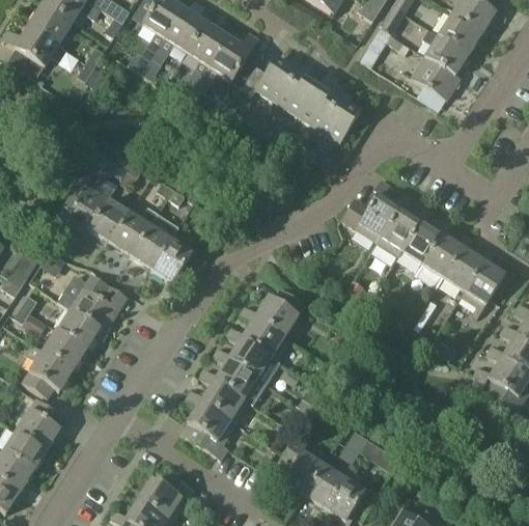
[(95,20),(101,10),(84,0),(44,0),(43,3),(73,23),(80,10),(95,20)]
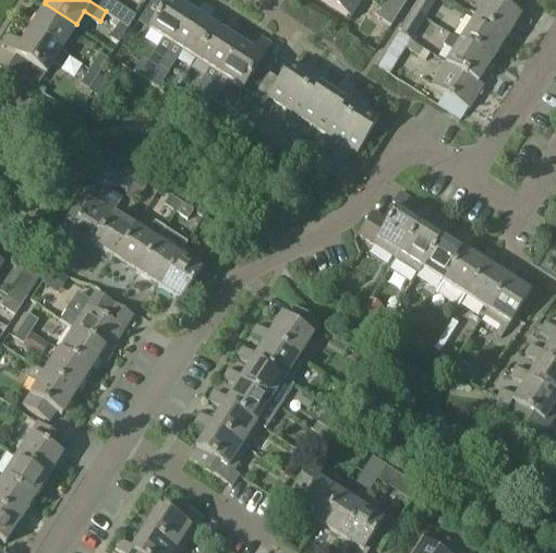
[(119,20),(129,25),(137,11),(120,0),(88,0),(106,11),(119,20)]
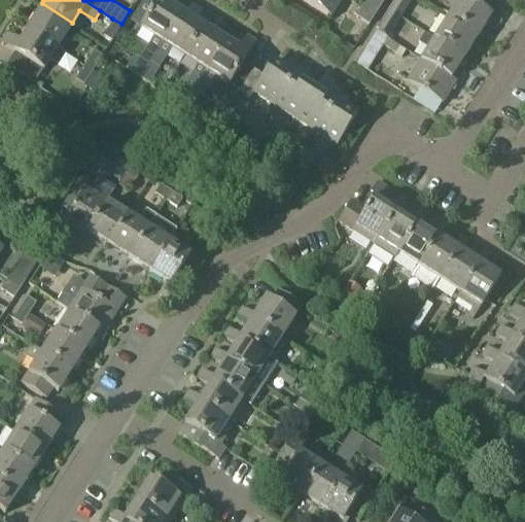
[(151,58),(182,10),(166,0),(158,0),(141,26),(154,34),(143,53),(151,58)]
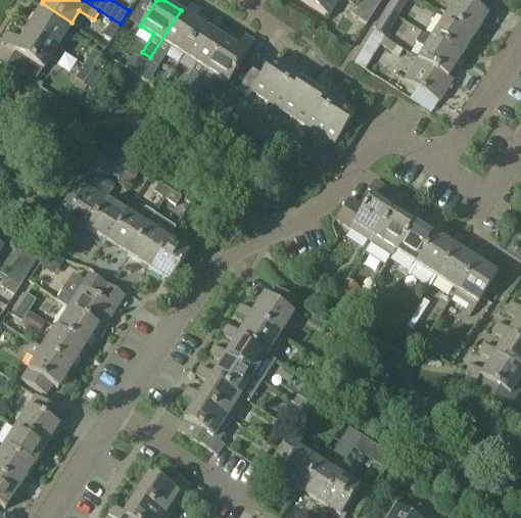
[(306,0),(330,14),(338,0),(306,0)]
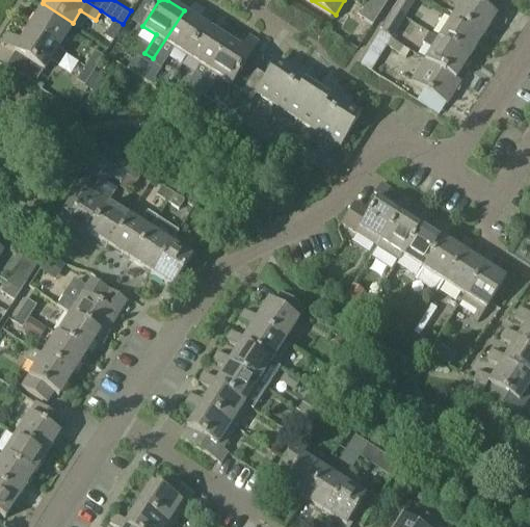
[(367,0),(359,11),(374,22),(387,0),(367,0)]
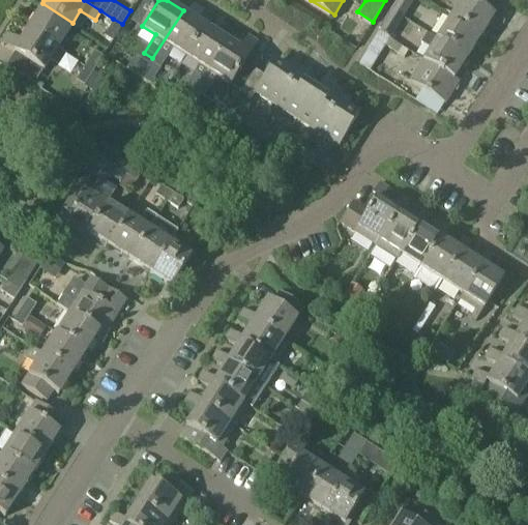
[(400,0),(393,9),(403,15),(409,5),(402,0),(400,0)]
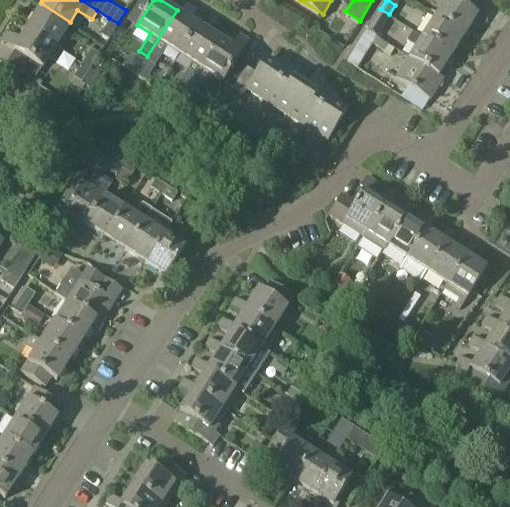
[(472,10),(478,0),(445,0),(436,15),(465,34),(478,13),(472,10)]
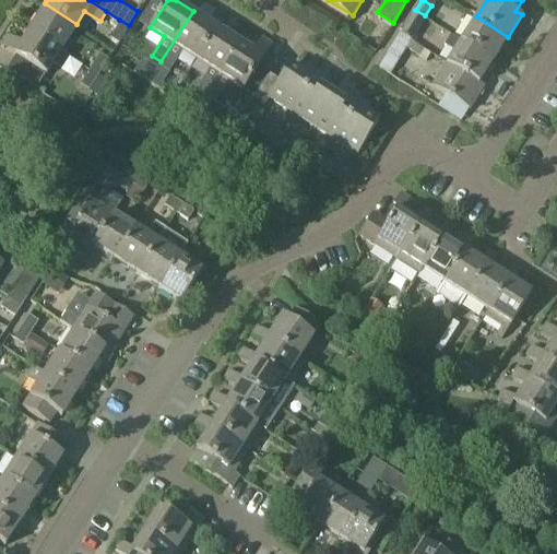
[(61,48),(76,24),(45,3),(30,27),(61,48)]
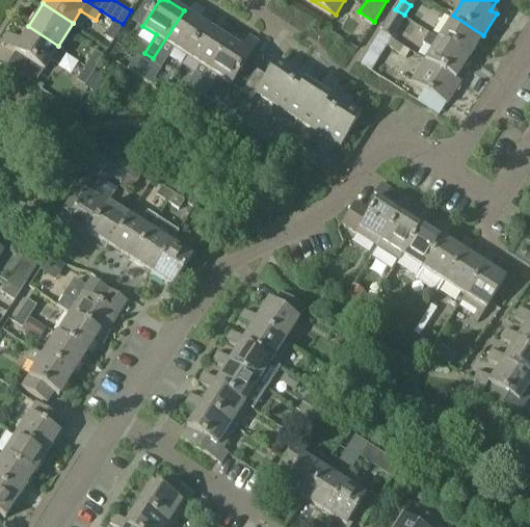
[(404,15),(395,9),(389,19),(398,24),(404,15)]
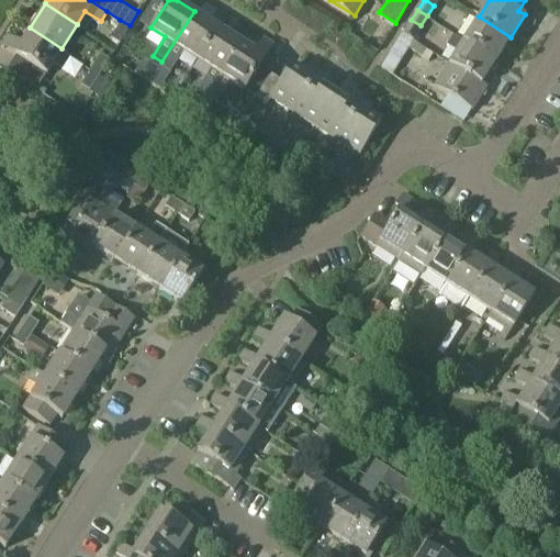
[(198,57),(219,26),(194,11),(161,62),(171,68),(185,48),(198,57)]
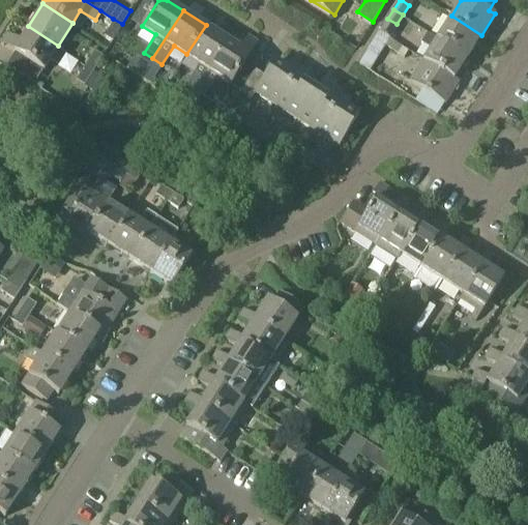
[(468,56),(481,35),(451,16),(438,35),(438,37),(468,56)]
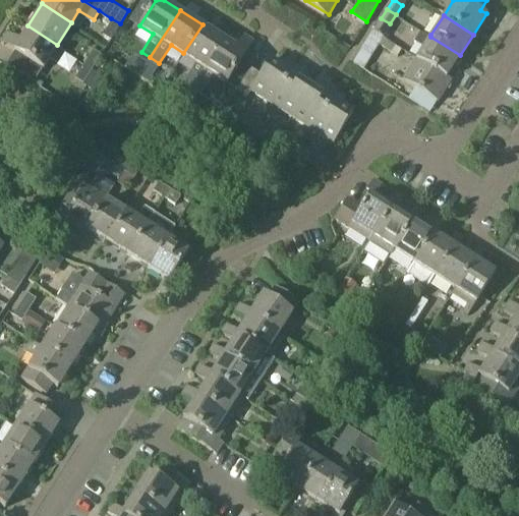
[(111,37),(120,23),(111,18),(103,32),(111,37)]
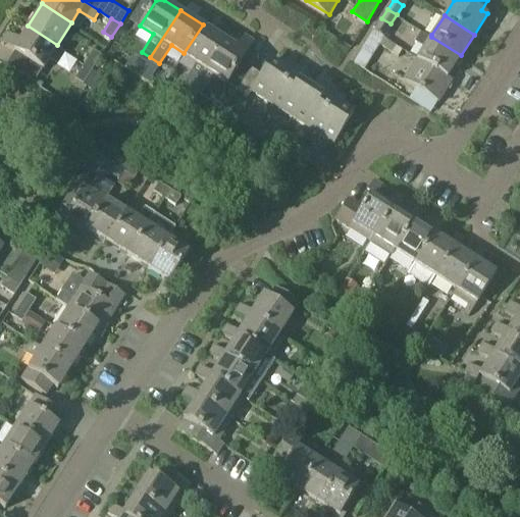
[(206,66),(224,38),(203,24),(184,53),(196,61),(184,80),(194,86),(202,72),(201,71),(205,66),(206,66)]
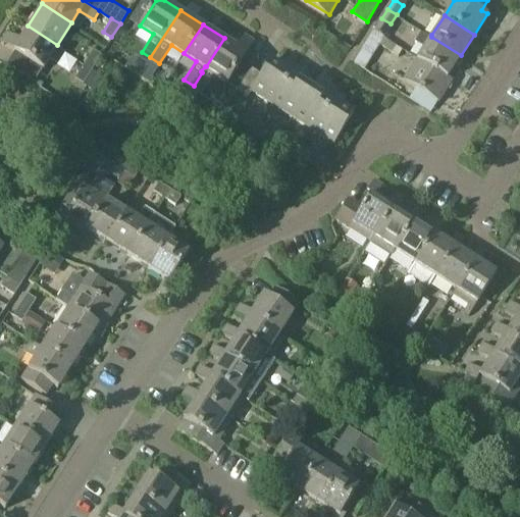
[(37,76),(57,45),(28,26),(6,57),(37,76)]
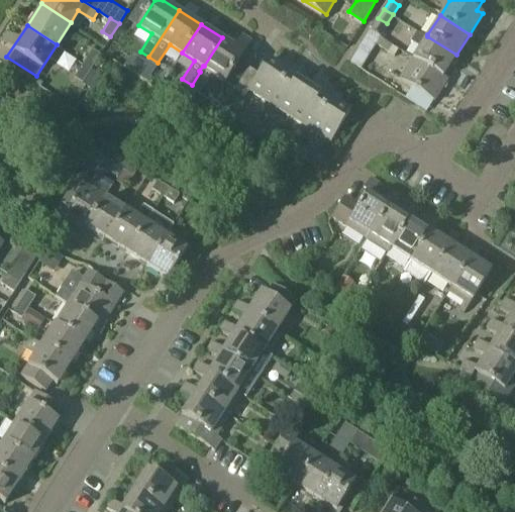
[(444,75),(456,55),(427,36),(427,34),(418,28),(412,37),(422,44),(414,57),(443,76),(444,75)]
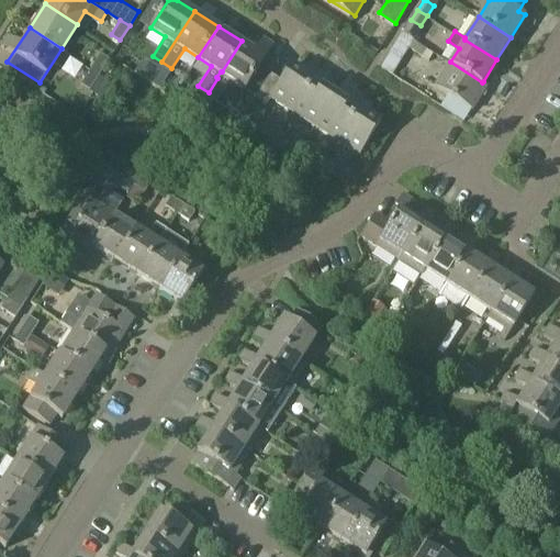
[(434,51),(403,32),(382,65),(393,71),(411,44),(430,56),(434,51)]
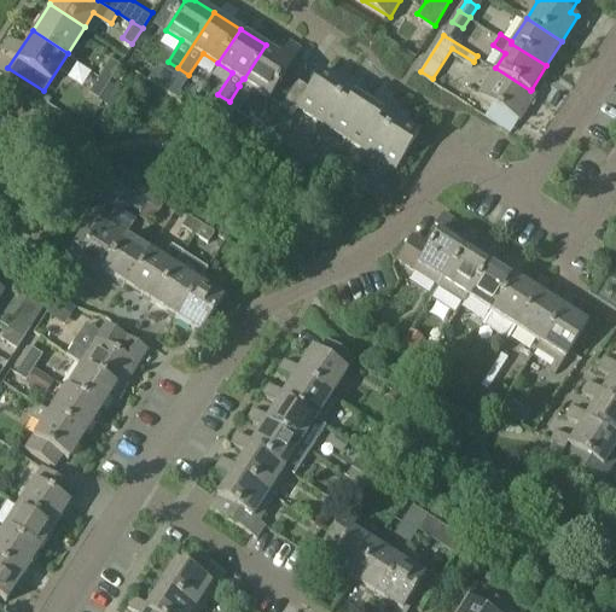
[(283,103),(300,76),(286,68),(291,60),(266,45),(244,79),(269,95),(283,103)]
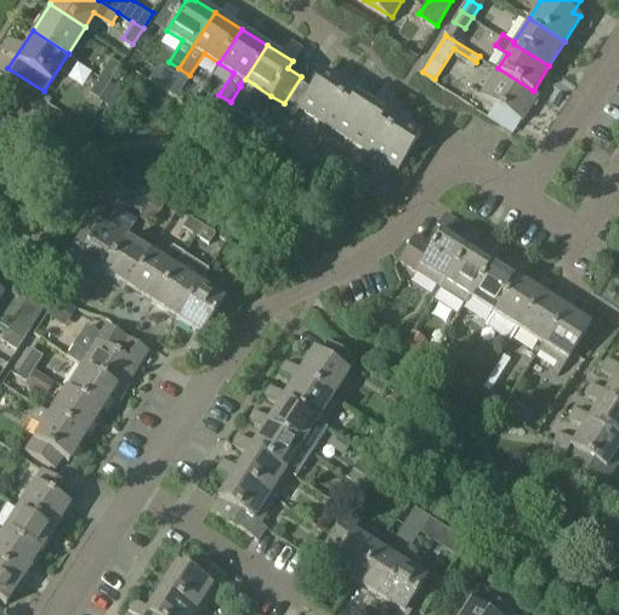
[(111,56),(100,73),(111,80),(111,79),(120,63),(111,56)]
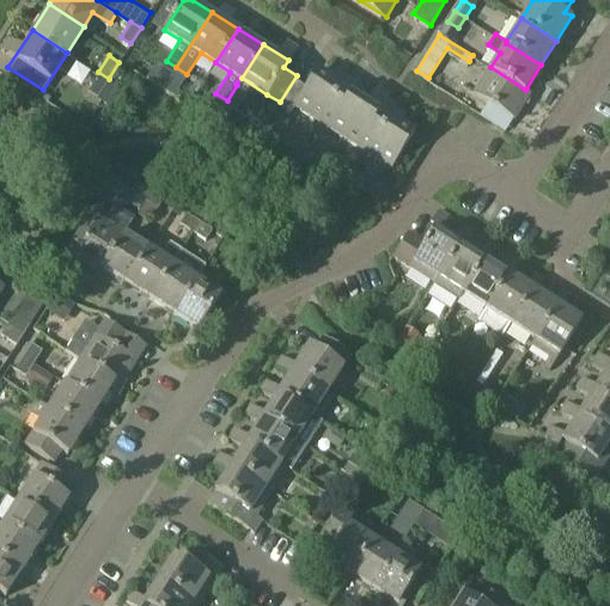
[(156,65),(148,77),(165,86),(176,67),(168,62),(156,65)]
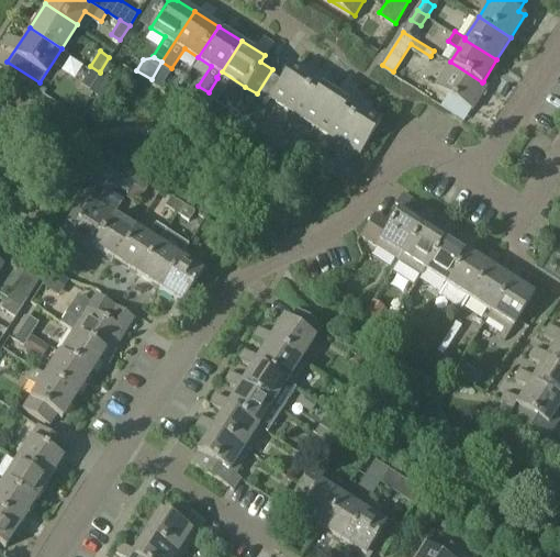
[(489,85),(483,81),(482,82),(450,62),(436,84),(448,91),(441,102),(465,117),(471,107),(474,108),(489,85)]
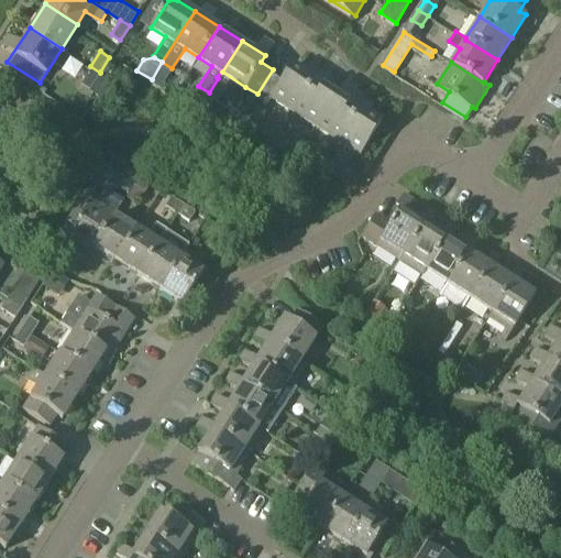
[(295,110),(319,73),(308,65),(305,72),(292,64),(284,76),(273,69),(257,94),(268,101),(272,96),(295,110)]
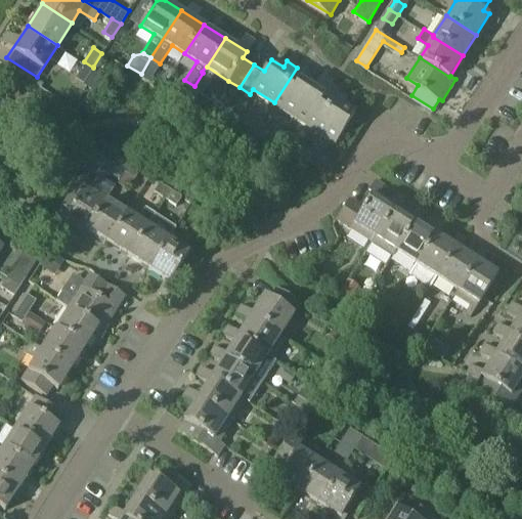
[(84,81),(93,68),(84,61),(75,76),(84,81)]
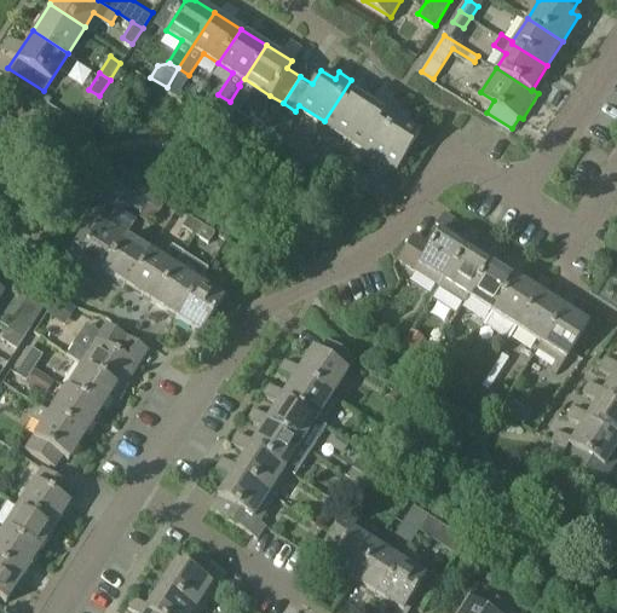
[(110,80),(99,96),(110,103),(121,85),(110,79),(110,80)]
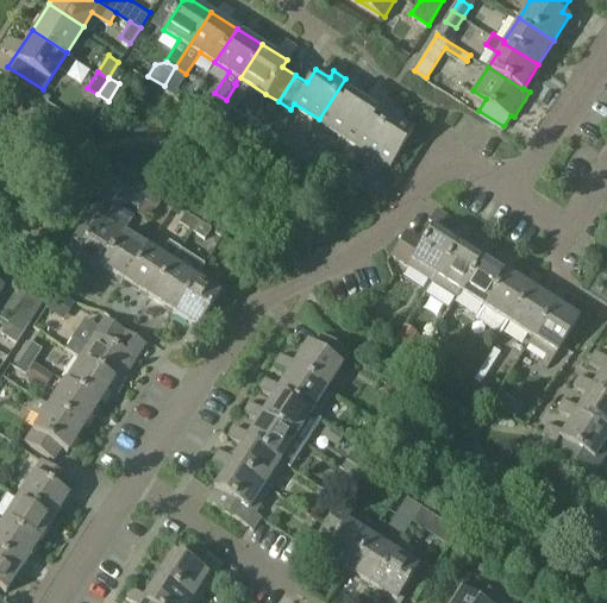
[(342,134),(364,99),(351,90),(355,85),(345,79),(319,119),(342,134)]
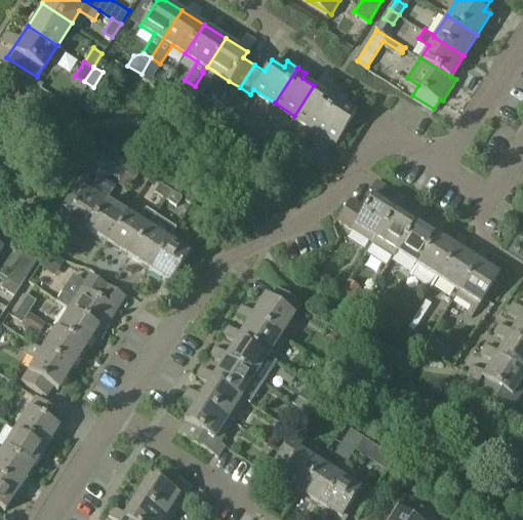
[(203,73),(195,86),(204,92),(213,79),(203,73)]
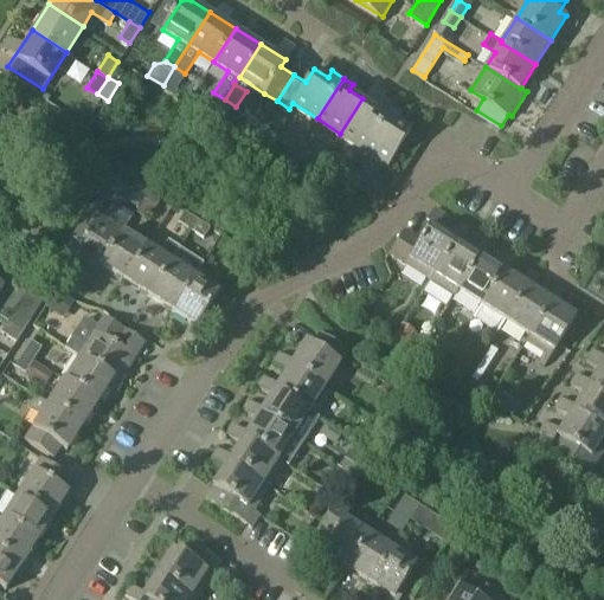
[(365,149),(391,108),(380,101),(376,108),(362,98),(340,134),(365,149)]
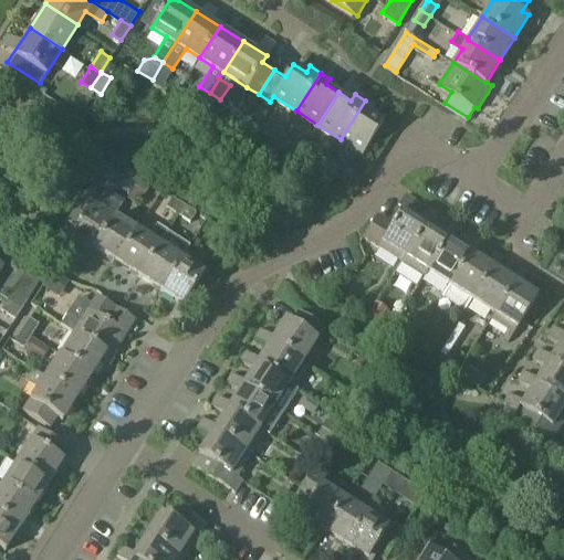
[(365,101),(341,139),(363,152),(383,120),(371,113),(375,106),(365,101)]
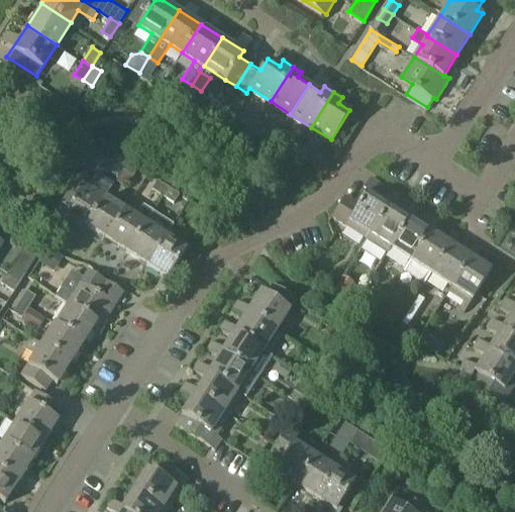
[(213,98),(206,108),(217,115),(224,105),(213,98)]
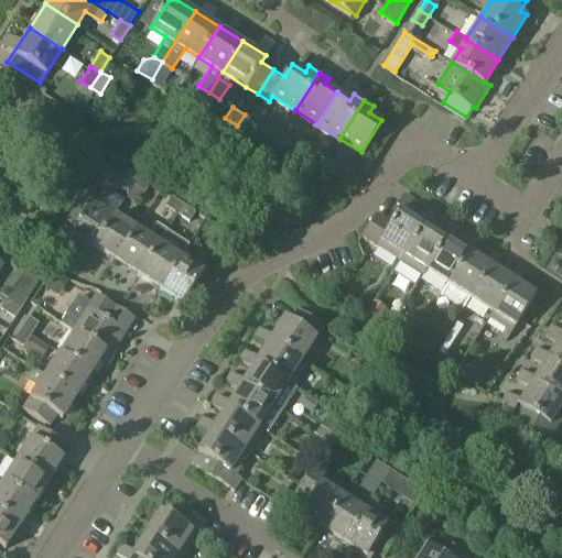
[(273,141),(283,127),(273,120),(263,134),(273,141)]
